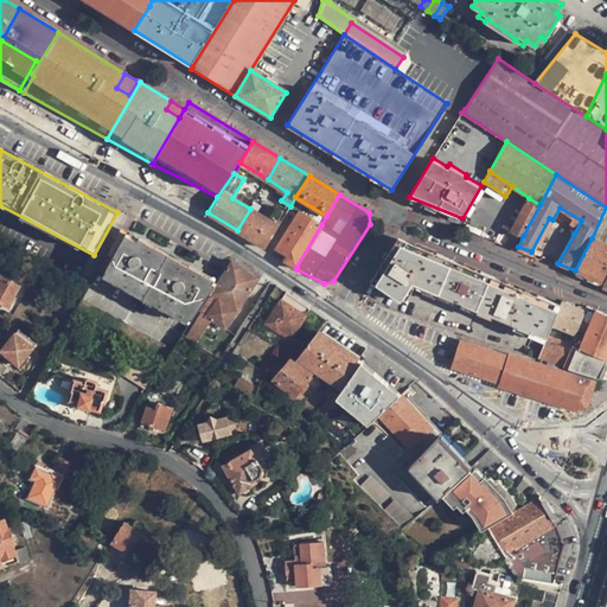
[(511,229),(523,236),(540,205),(529,198),(511,229)]
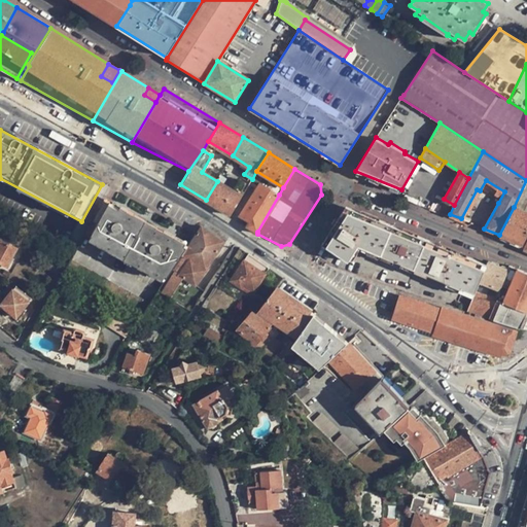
[(206,200),(230,215),(249,184),(239,179),(233,190),(217,181),(206,200)]
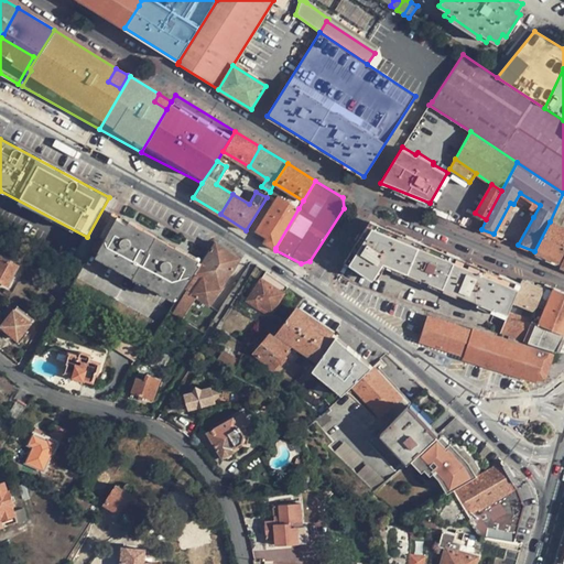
[(513,204),(533,217),(540,205),(520,193),(513,204)]
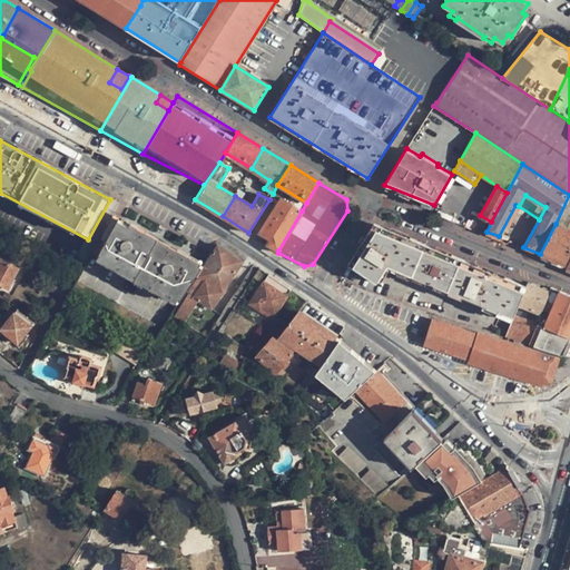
[(569,195),(556,224),(540,254),(563,264),(569,251),(569,195)]
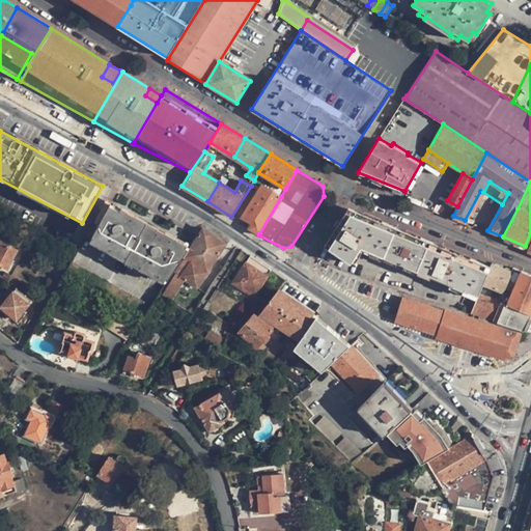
[(167,279),(188,247),(179,243),(112,204),(105,200),(87,233),(161,276),(167,279)]
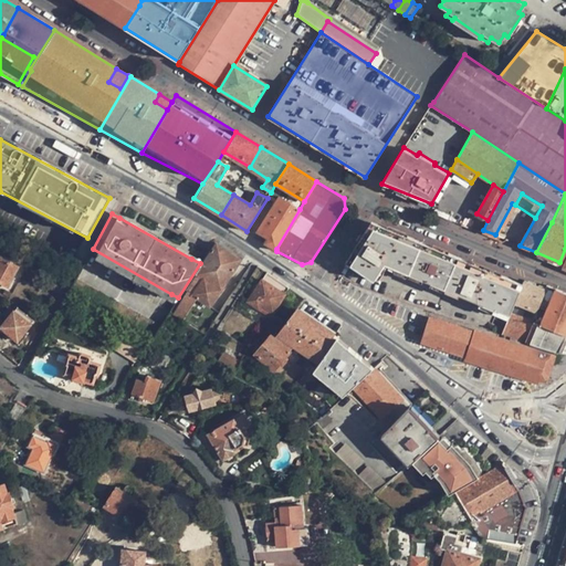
[(510,314),(510,313),(514,303),(523,283),(458,257),(371,221),(346,261),(374,280),(385,263),(494,310),(495,307),(510,314)]
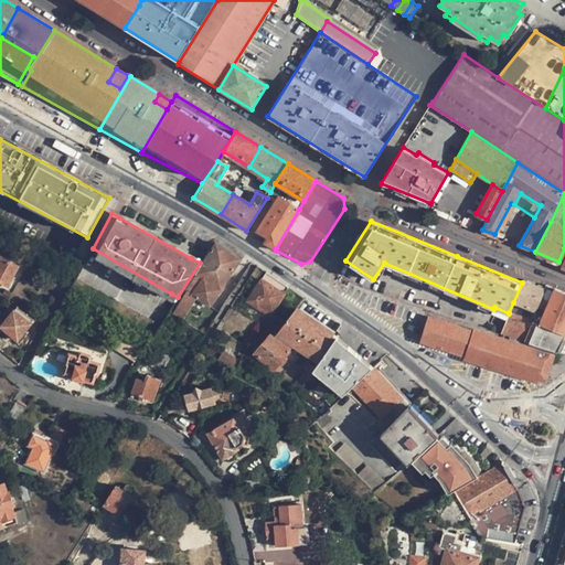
[(193,292),(188,290),(172,312),(205,333),(219,311),(213,308),(209,305),(227,278),(240,258),(230,252),(215,243),(196,273),(203,278),(193,292)]
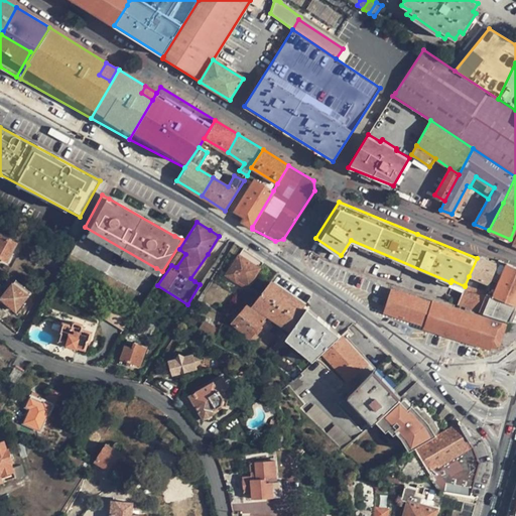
[(0,257),(8,261),(17,243),(0,234),(0,257)]
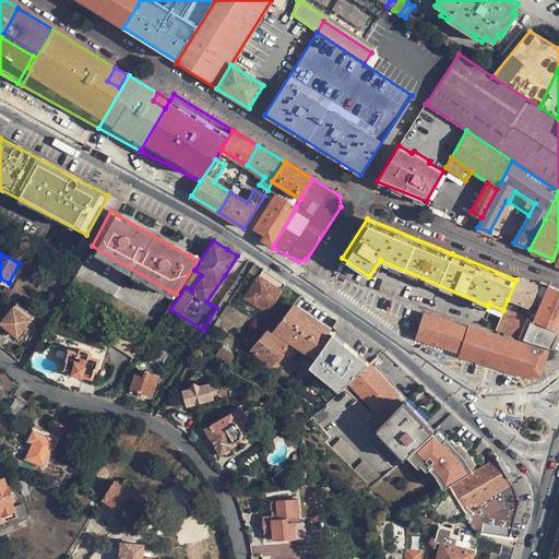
[(270,308),(285,284),(262,269),(246,297),(263,309),(264,308),(265,309),(268,307),(270,308)]
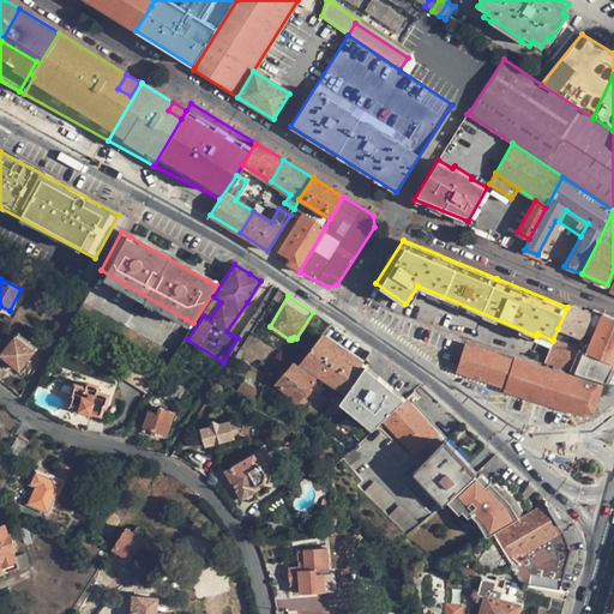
[(203,313),(204,315),(210,318),(221,302),(214,296),(203,313)]
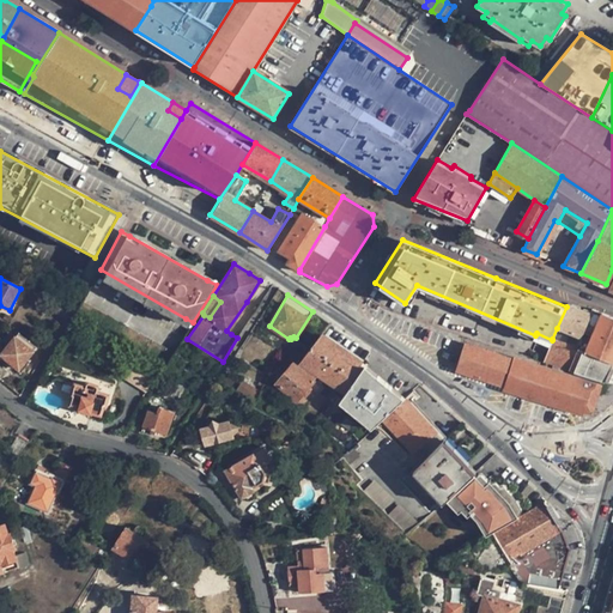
[(83,302),(76,316),(164,365),(168,362),(173,353),(174,352),(83,302)]
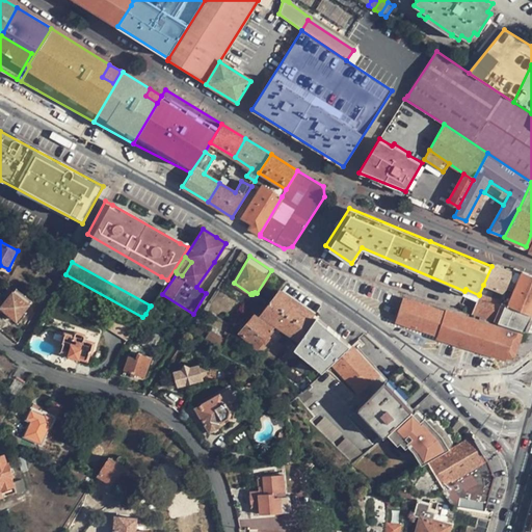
[(493,264),(491,266),(483,285),(503,293),(511,272),(493,264)]
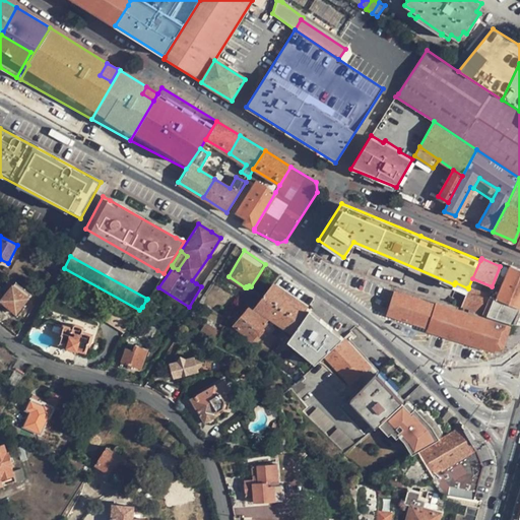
[(502,263),(500,266),(492,286),(490,294),(489,295),(490,296),(519,309),(519,308),(519,268),(509,264),(508,266),(502,263)]
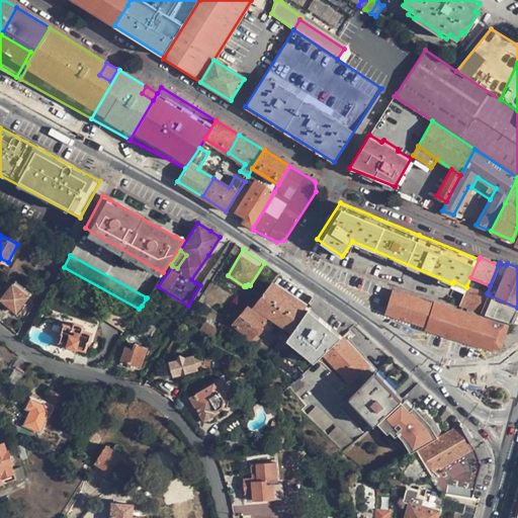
[(309,308),(311,306),(273,279),(251,308),(248,306),(234,323),(250,338),(268,316),(291,332),(309,308)]
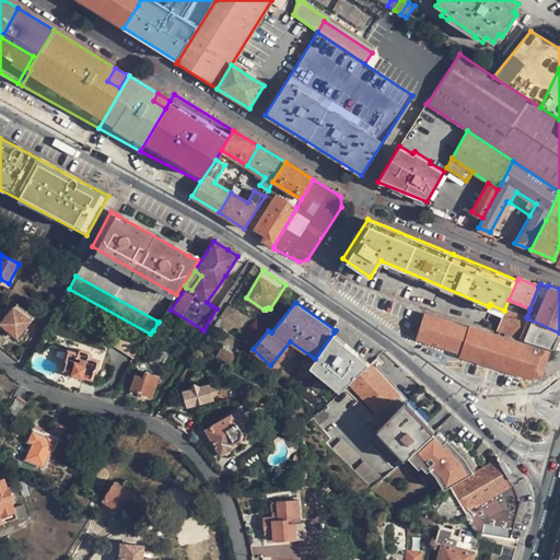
[(34,316),(18,303),(15,306),(32,319),(34,316)]
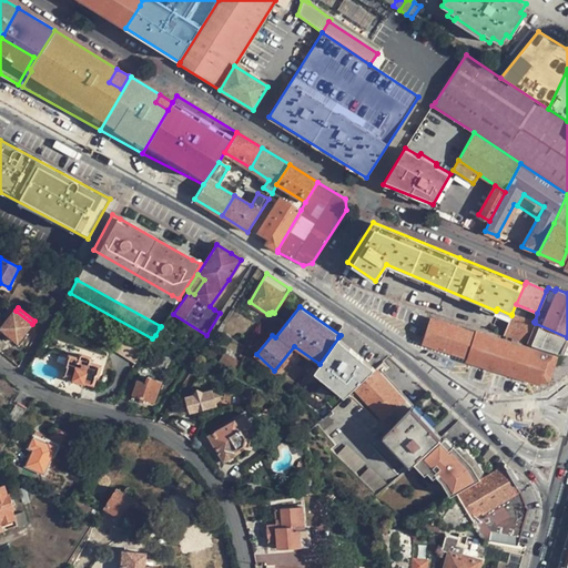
[(32,324),(16,311),(9,318),(1,313),(0,314),(0,330),(1,328),(18,342),(32,324)]
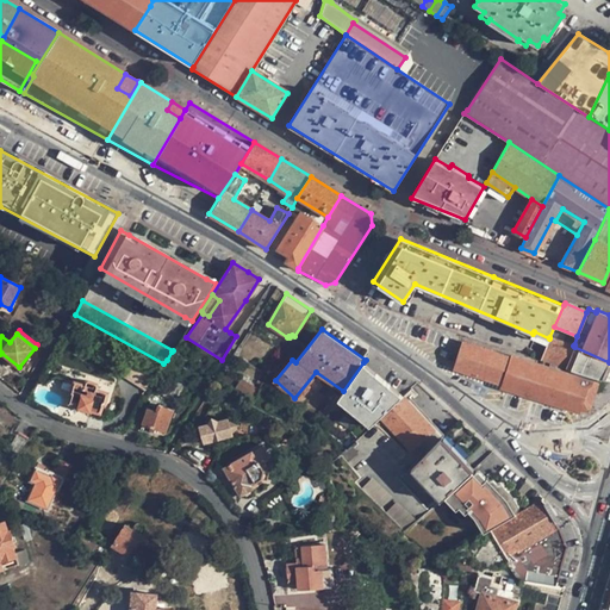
[(549,338),(540,359),(566,368),(574,347),(573,346),(574,344),(549,337),(549,338)]
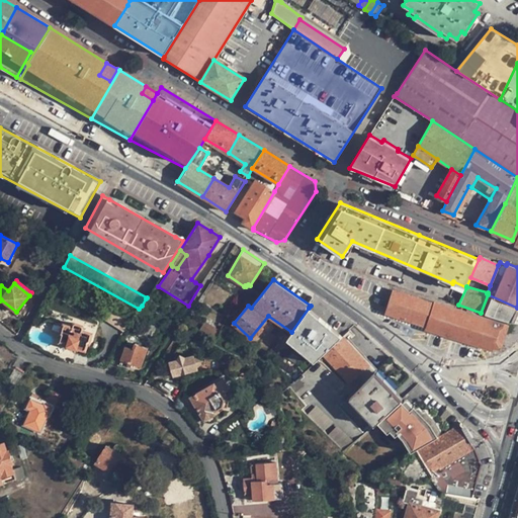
[(385,312),(426,326),(434,304),(393,289),(385,312)]
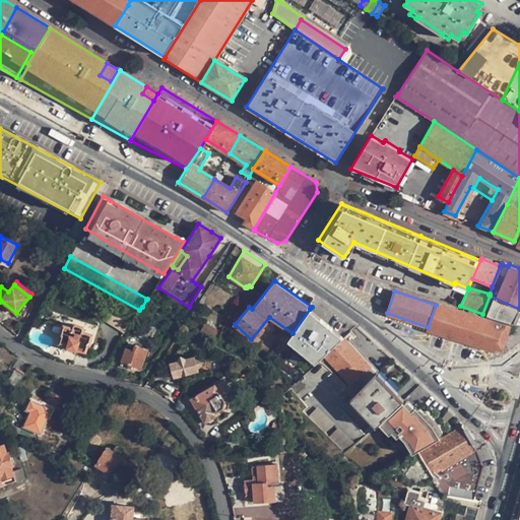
[(490,296),(482,314),(483,314),(490,316),(513,323),(519,309),(490,296)]
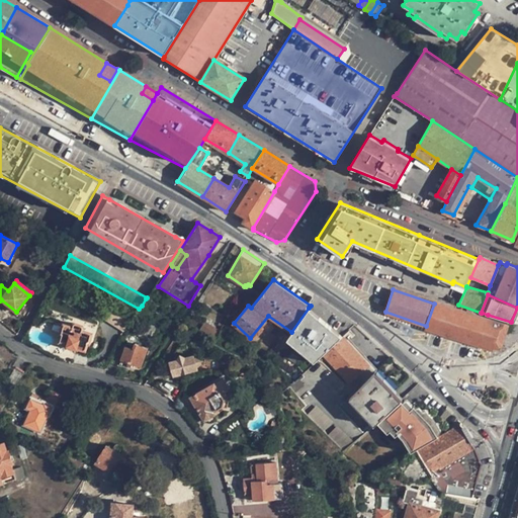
[(151,301),(146,298),(142,306),(147,309),(151,301)]
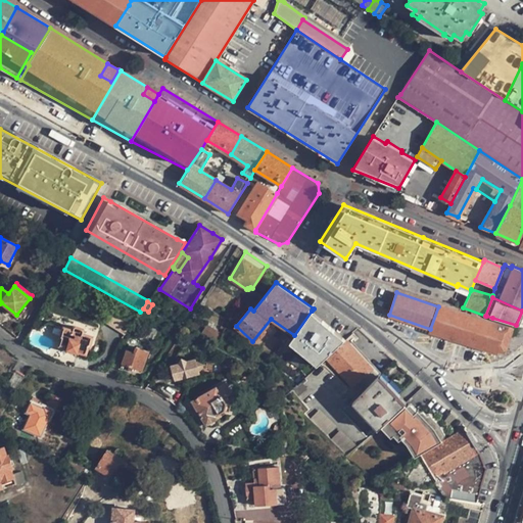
[(491,321),(492,318),(486,316),(484,319),(438,304),(438,306),(430,329),(429,332),(495,353),(496,349),(505,351),(513,328),(491,321)]
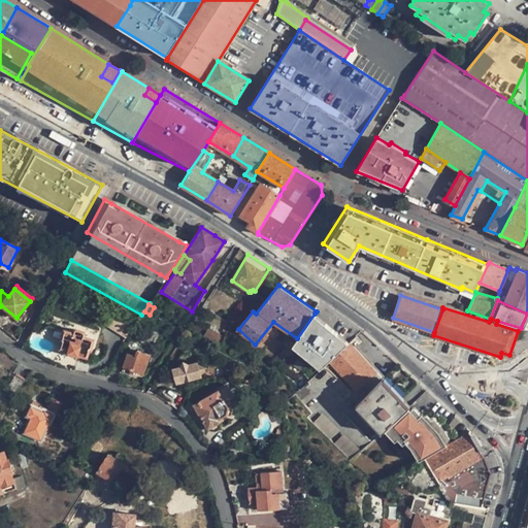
[(141,315),(140,318),(150,323),(153,317),(150,315),(144,311),(141,315)]
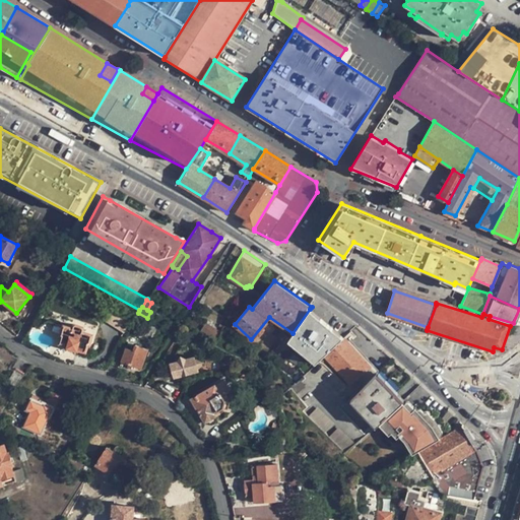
[(342,337),(310,309),(293,333),(289,336),(287,340),(315,364),(342,337)]
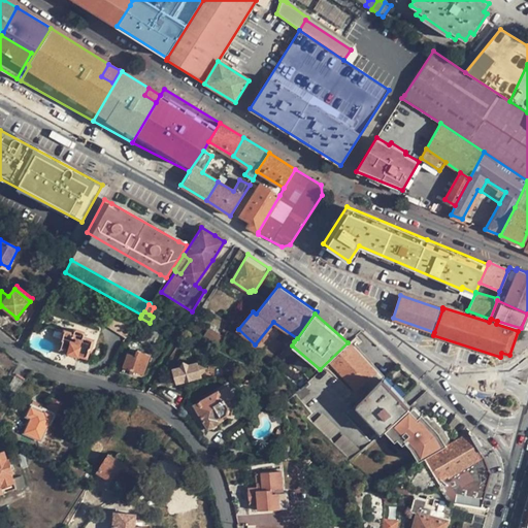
[(219,348),(225,337),(208,326),(202,337),(219,348)]
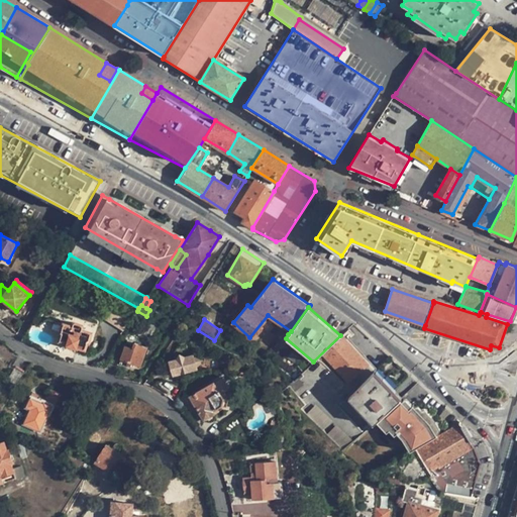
[(62,333),(60,340),(68,342),(67,345),(76,348),(77,346),(85,348),(87,341),(88,341),(91,332),(83,329),(83,325),(74,322),(72,326),(64,323),(61,332),(62,333)]
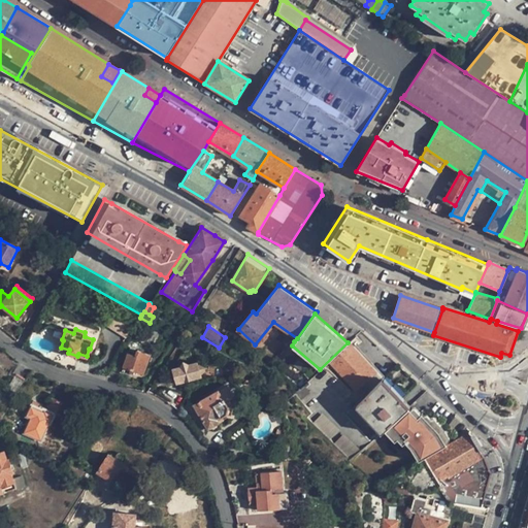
[(155,335),(144,332),(141,342),(151,347),(155,335)]
